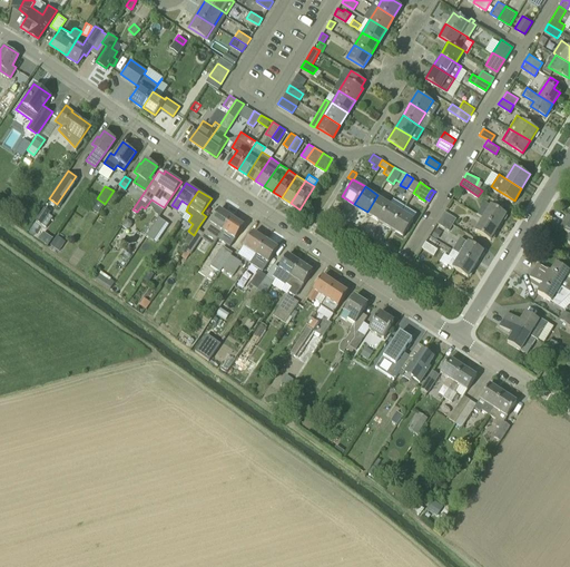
[(377,195),(367,212),(380,220),(391,203),(377,195)]
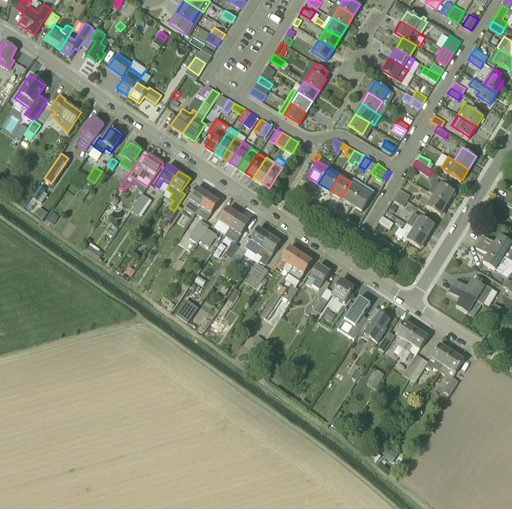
[(452,183),(444,178),(441,183),(440,183),(433,194),(447,202),(454,191),(449,188),(452,183)]
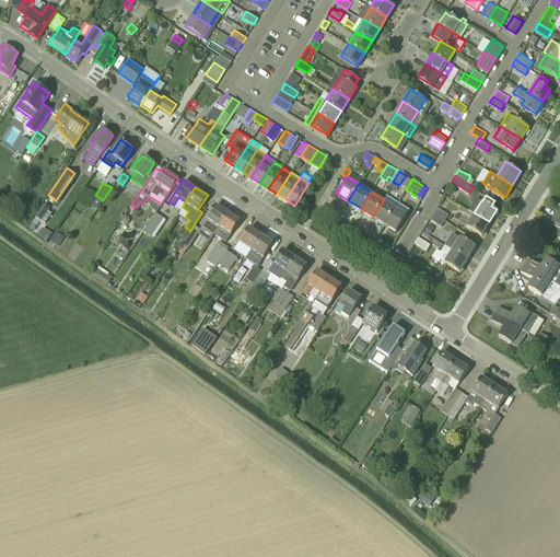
[(384,199),(373,216),(385,223),(395,206),(384,199)]
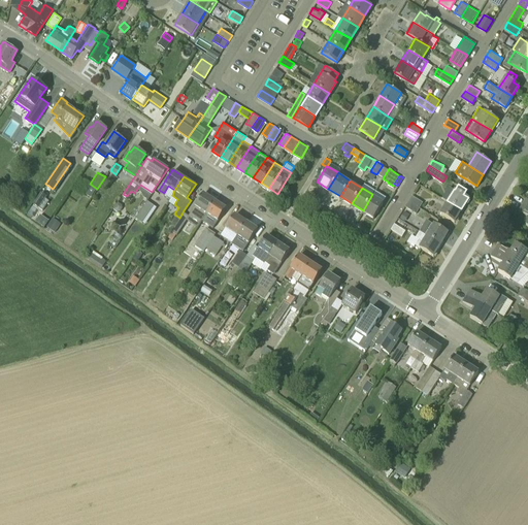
[(33,203),(38,206),(45,196),(46,194),(41,191),(33,203)]
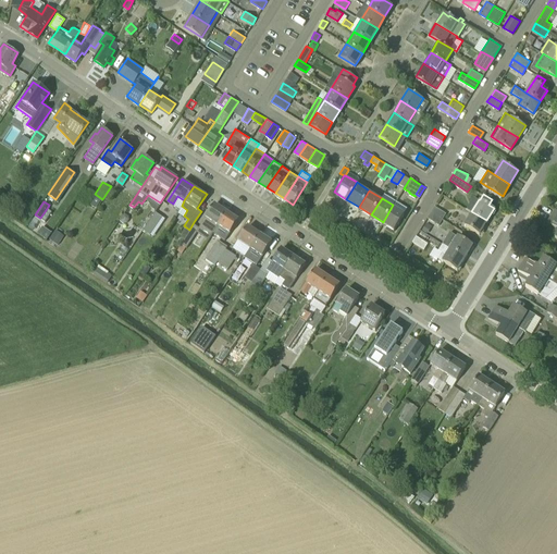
[(214,202),(200,223),(212,232),(218,223),(226,210),(214,202)]
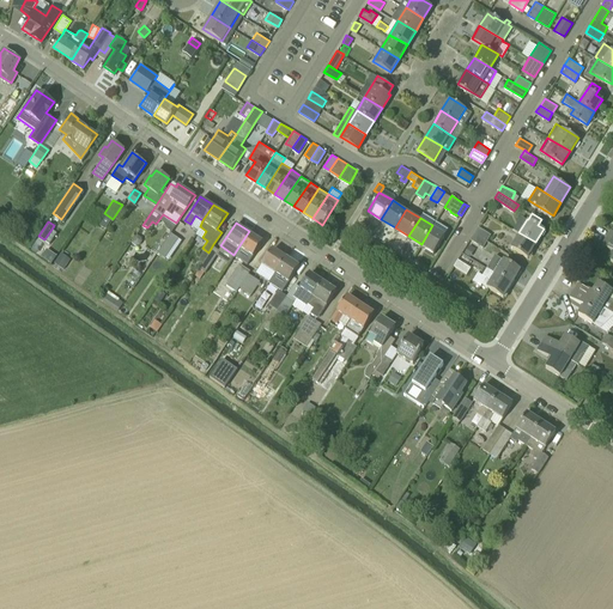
[(434,251),(445,233),(432,225),(422,244),(434,251)]
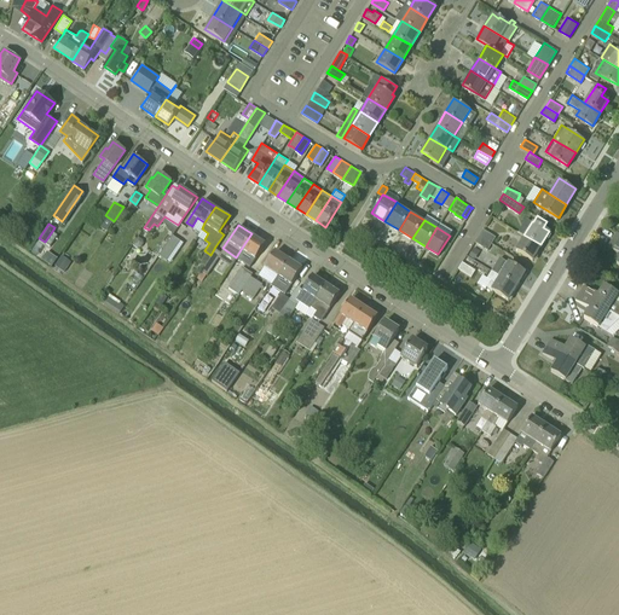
[(479,233),(492,242),(496,235),(482,227),(479,233)]
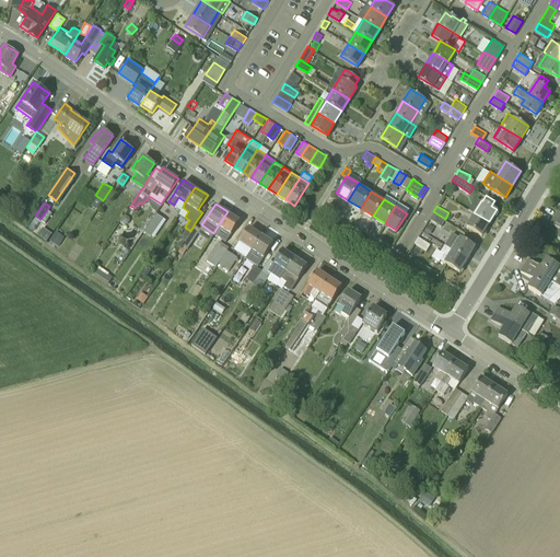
[(151,234),(163,217),(156,211),(144,229),(151,234)]
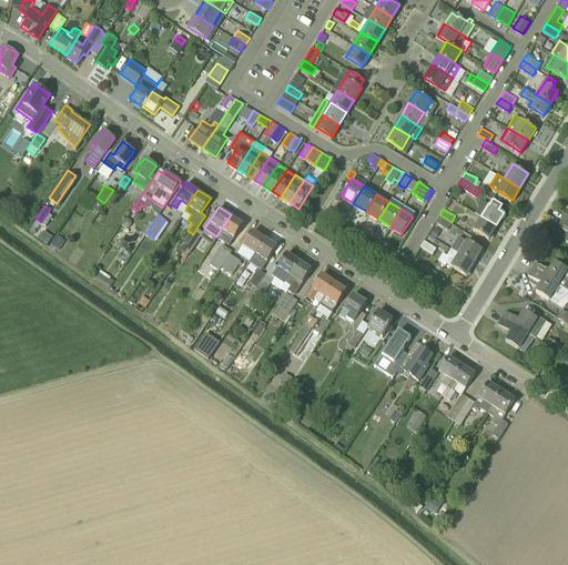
[(230,243),(243,223),(231,214),(222,228),(229,233),(224,240),(230,243)]
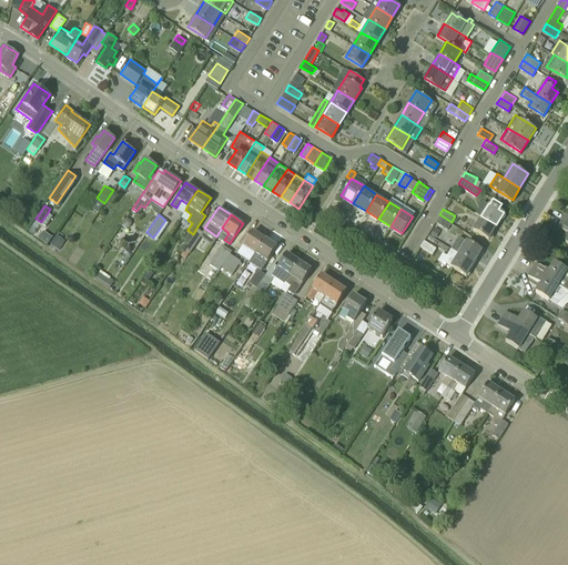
[(450,222),(452,222),(439,214),(435,221),(447,228),(450,222)]
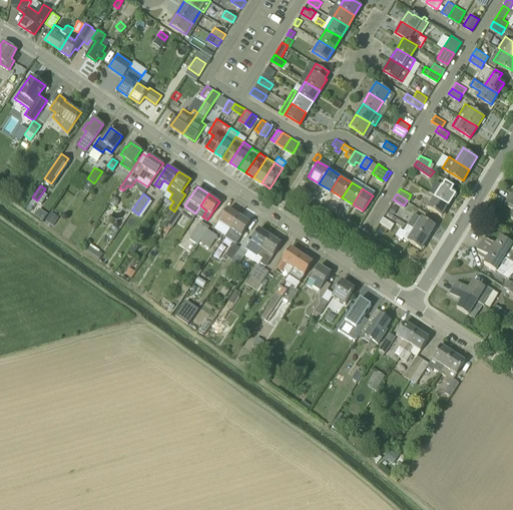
[(114,203),(117,203),(119,200),(118,197),(114,194),(110,201),(114,203)]
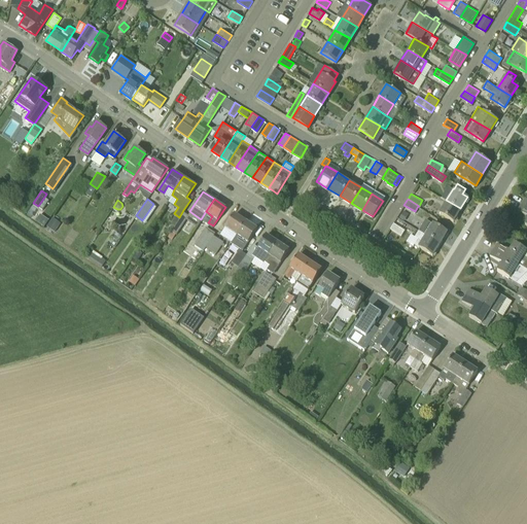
[(438,211),(453,220),(460,208),(446,200),(438,211)]
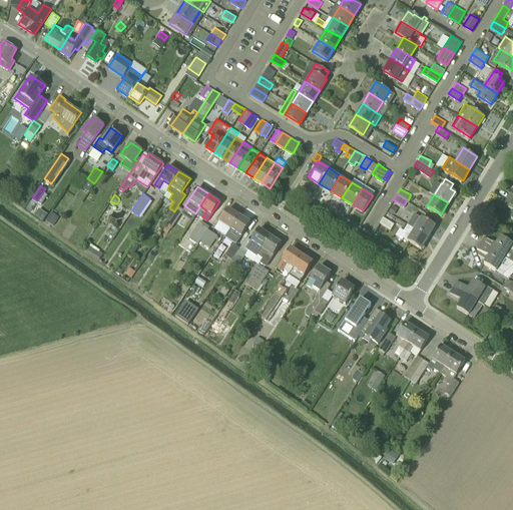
[(512,198),(508,196),(504,202),(512,207),(512,214),(511,217),(512,218),(512,198)]
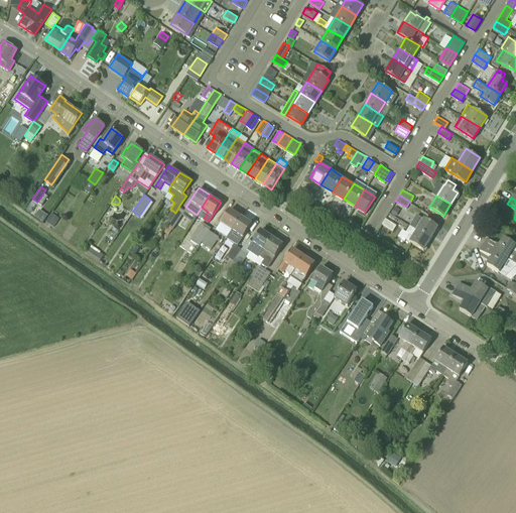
[(395,205),(391,212),(396,215),(400,208),(395,205)]
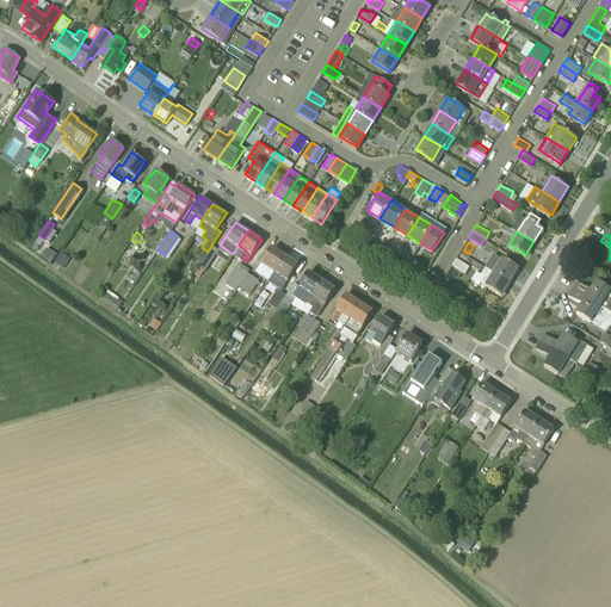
[(218,248),(213,243),(208,252),(202,260),(198,265),(204,268),(205,270),(218,248)]
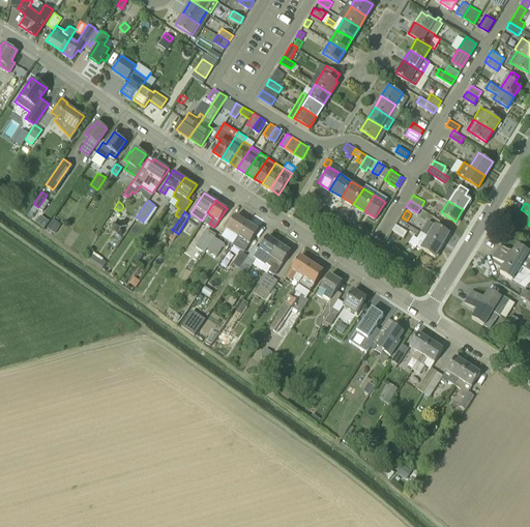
[(235,213),(222,234),(233,241),(246,221),(235,213)]
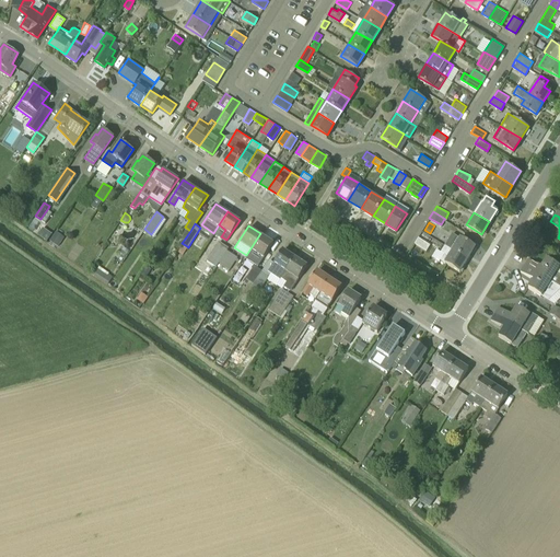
[(181,236),(185,239),(190,231),(186,228),(181,236)]
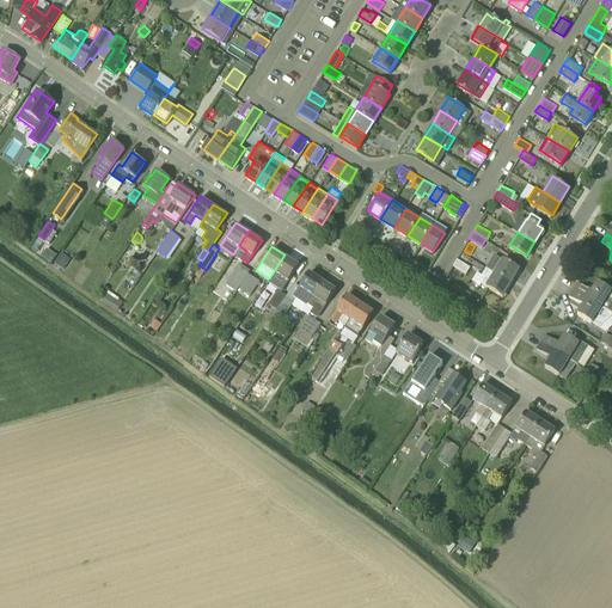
[(487,265),(510,281),(519,268),(494,252),(487,265)]
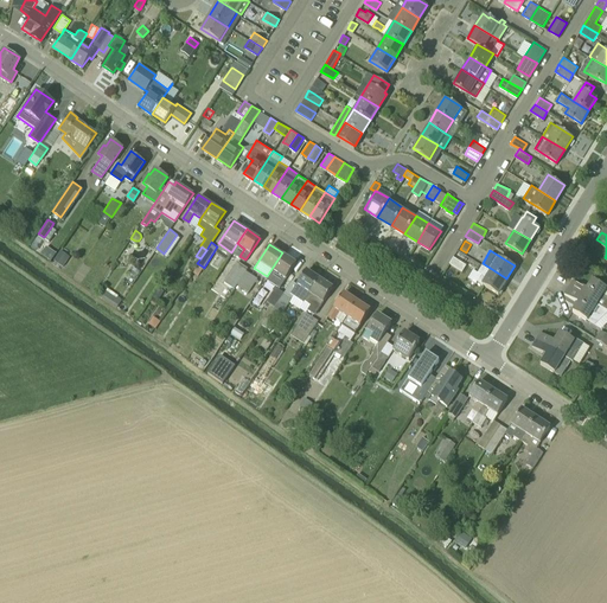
[(63,264),(69,257),(59,251),(55,258),(63,264)]
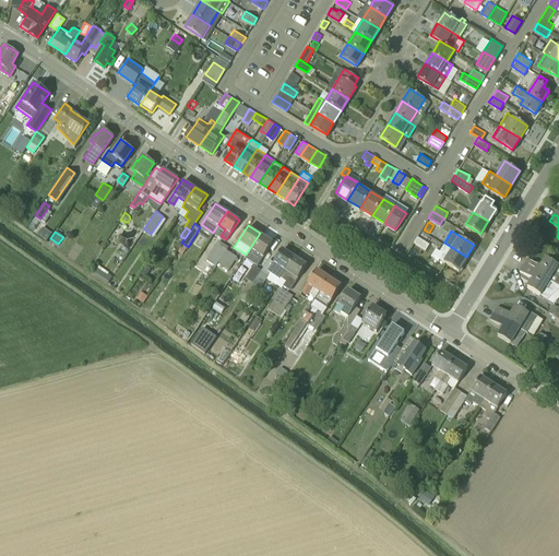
[(258,263),(273,241),(260,233),(246,255),(245,257),(258,264),(258,263)]
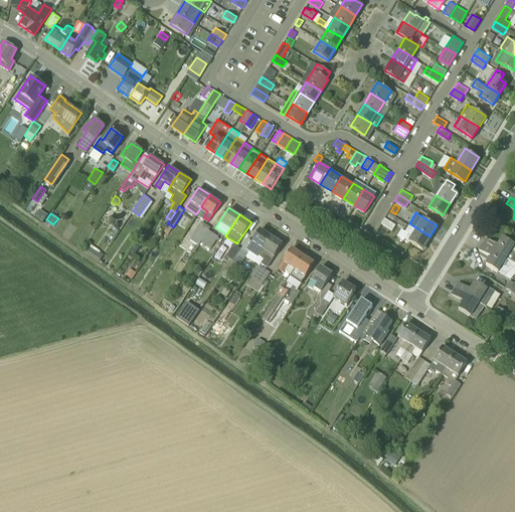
[(381,222),(391,228),(395,223),(384,216),(381,222)]
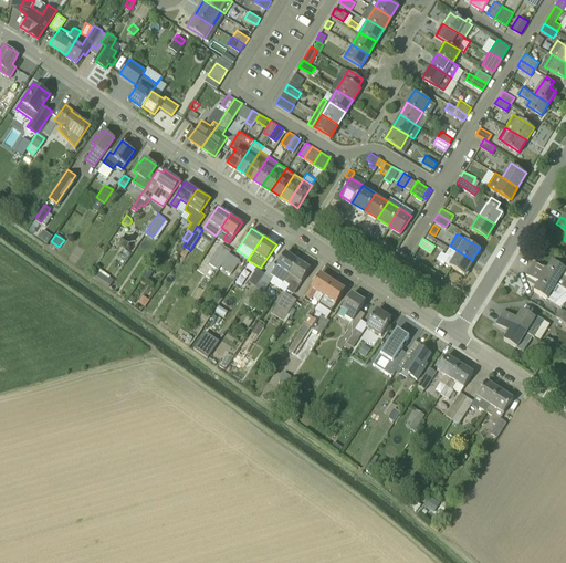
[(213,264),(210,269),(216,272),(219,267),(229,251),(231,249),(221,242),(208,261),(213,264)]
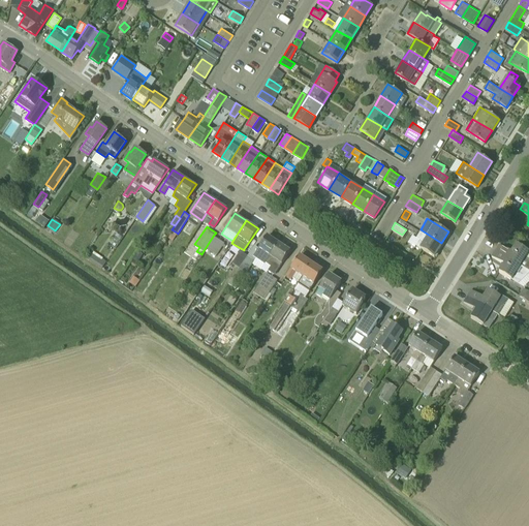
[(173,239),(177,233),(172,229),(168,236),(173,239)]
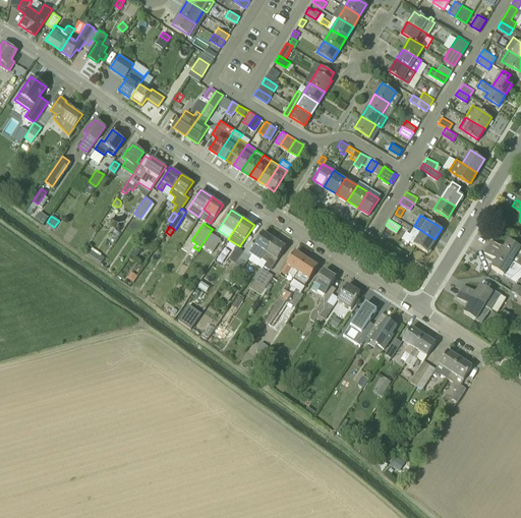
[(409,239),(427,250),(435,239),(414,226),(410,232),(413,234),(409,239)]
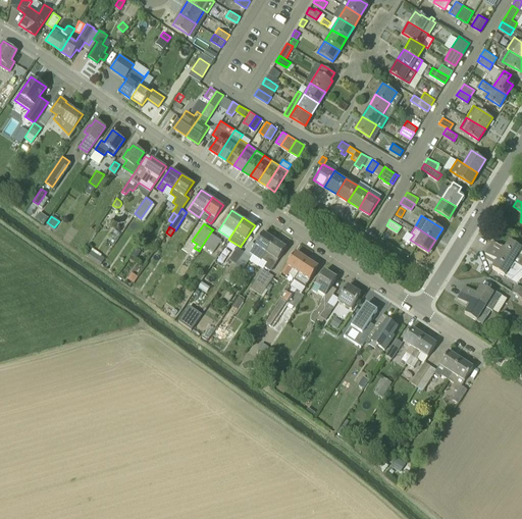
[(221,239),(211,231),(204,244),(210,248),(214,250),(221,239)]
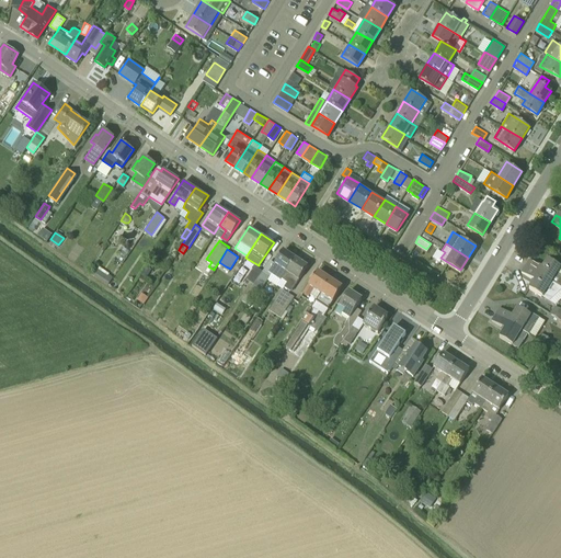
[(278,270),(284,274),(295,257),(283,249),(268,271),(274,274),(278,270)]
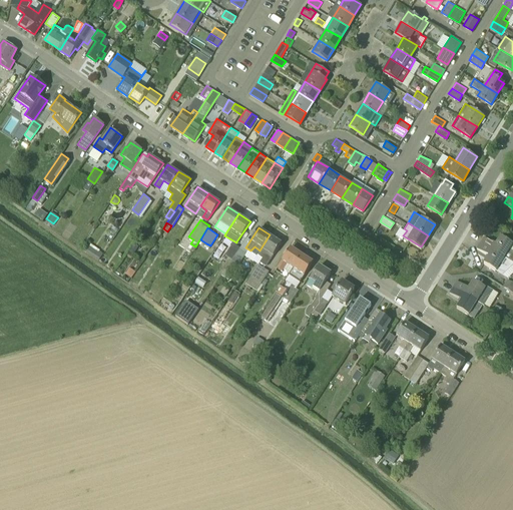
[(270,234),(260,250),(258,253),(263,257),(260,261),(266,266),(269,261),(281,242),(270,234)]
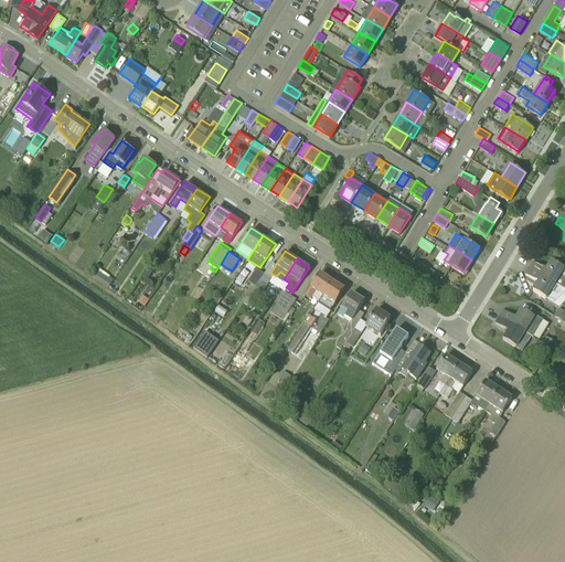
[(564,275),(562,273),(564,267),(551,258),(546,267),(533,260),(530,265),(564,287),(564,275)]
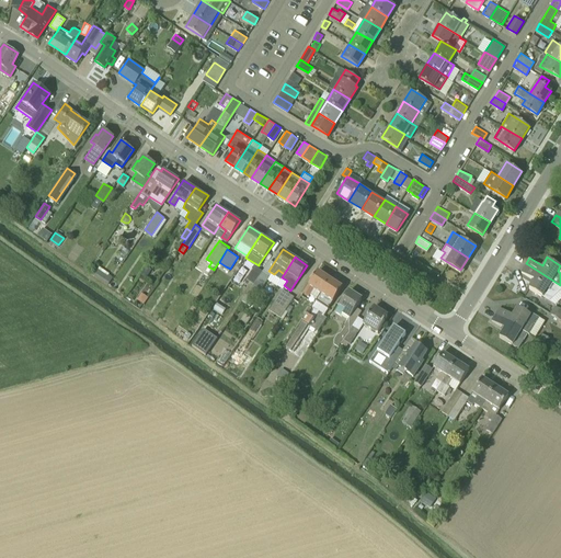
[(550,299),(560,287),(560,285),(526,263),(522,270),(534,277),(529,286),(542,295),(550,299)]
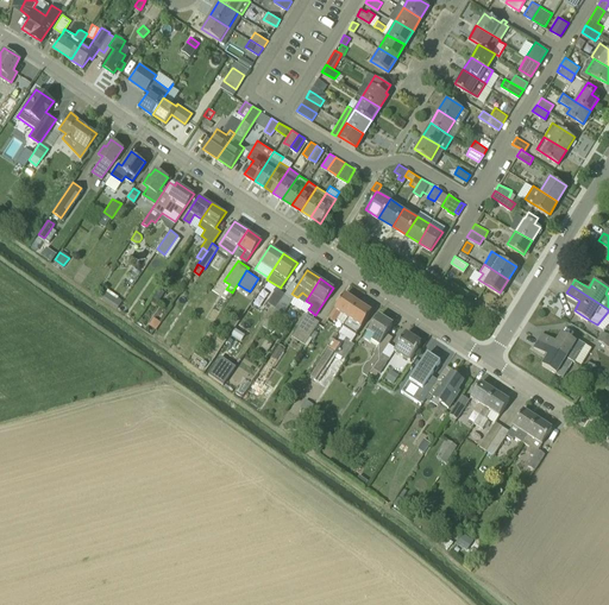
[(284,292),(276,287),(268,300),(276,306),(284,292)]
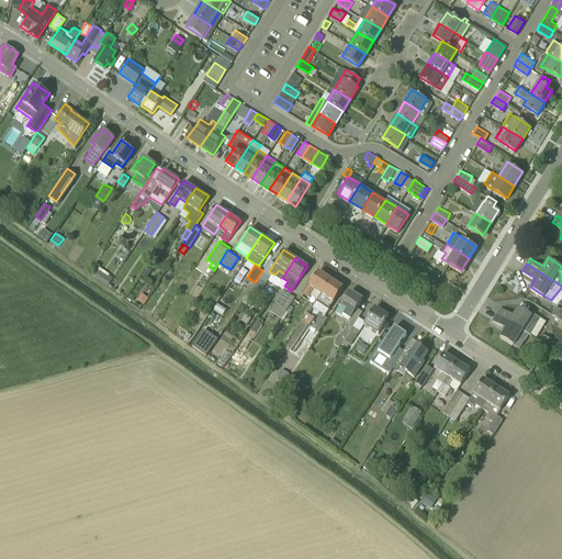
[(93,274),(108,283),(112,278),(108,275),(98,268),(93,274)]
